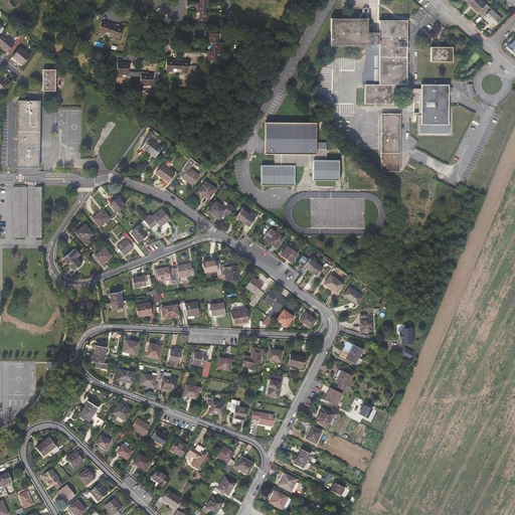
[(489,6),(482,0),(470,0),(468,3),(481,15),(489,6)]
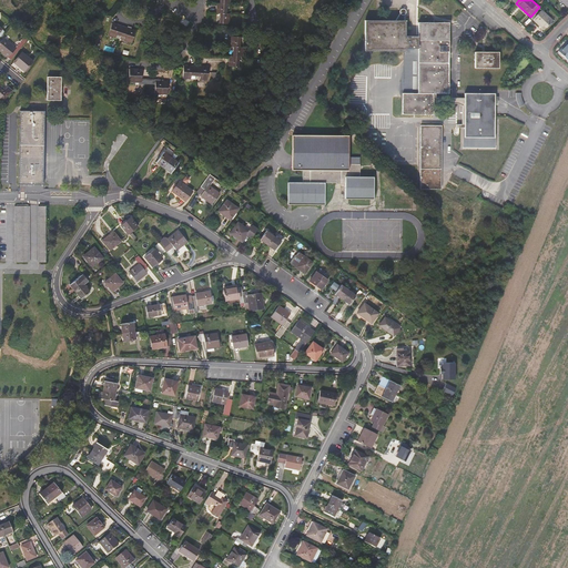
[(225,13),(226,3),(220,3),(217,3),(216,13),(220,13),(225,13)]
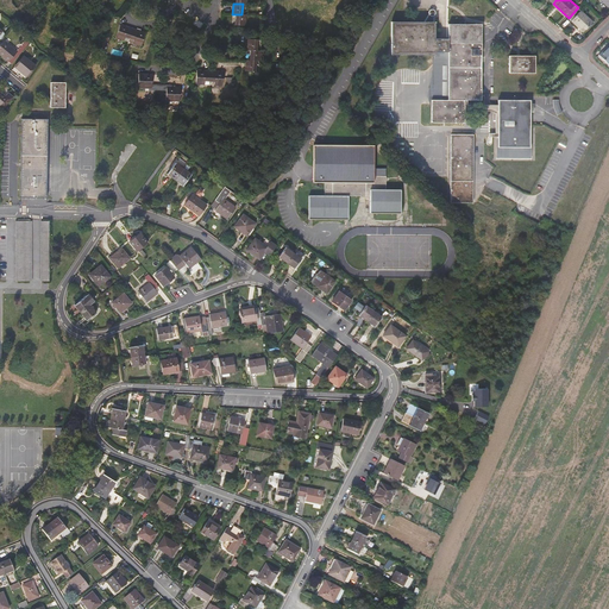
[(592,22),(578,7),(569,18),(583,31),(592,22)]
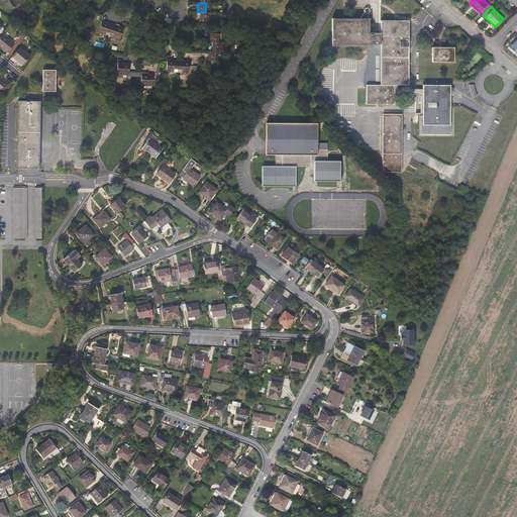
[(381,46),(380,85),(366,85),(366,104),(394,104),(394,85),(408,85),(409,20),(401,20),(395,20),(381,20),(381,32),(370,32),(370,13),(371,12),(371,10),(371,9),(370,8),(369,7),(368,7),(367,7),(366,8),(365,10),(365,12),(360,18),(332,18),(332,46),(368,46),(381,46)]
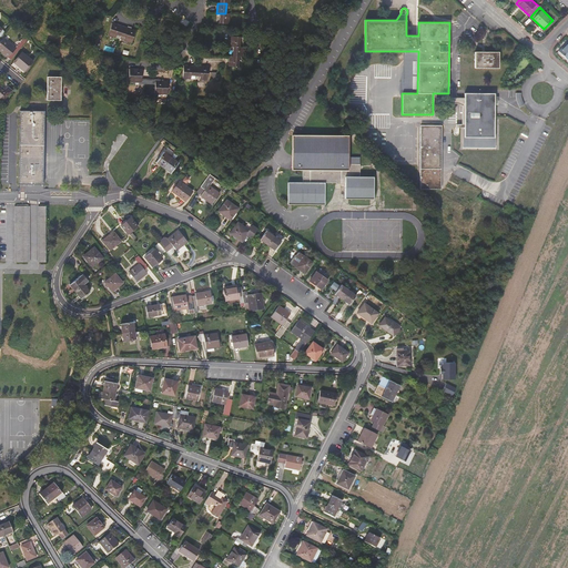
[(229,23),(229,13),(225,13),(220,13),(219,23),(229,23)]
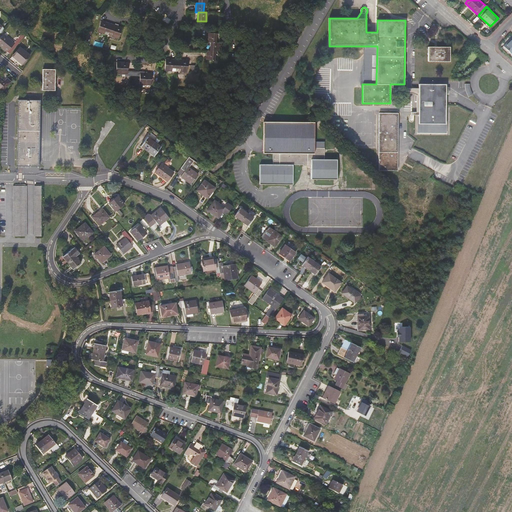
[(112,24),(101,20),(97,31),(104,34),(105,31),(109,32),(112,24)]
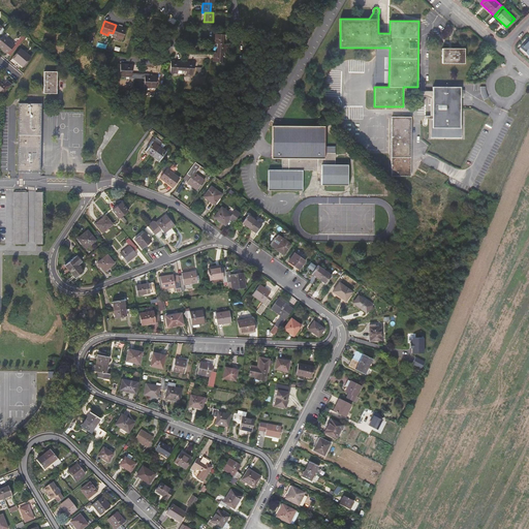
[(123,40),(126,29),(116,25),(113,33),(117,35),(116,37),(123,40)]
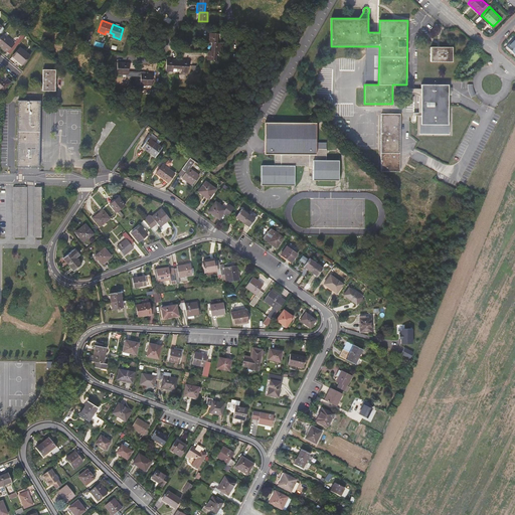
[(14,43),(3,34),(0,37),(0,45),(10,54),(19,43),(25,35),(23,33),(14,43)]
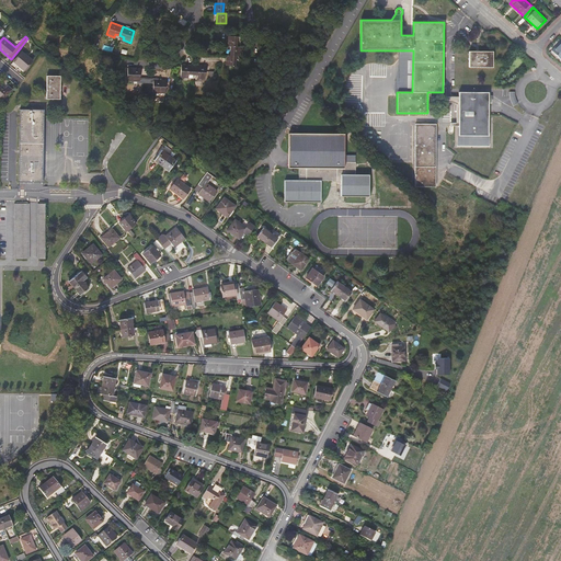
[(236,46),(237,36),(227,36),(227,46),(230,46),(236,46)]
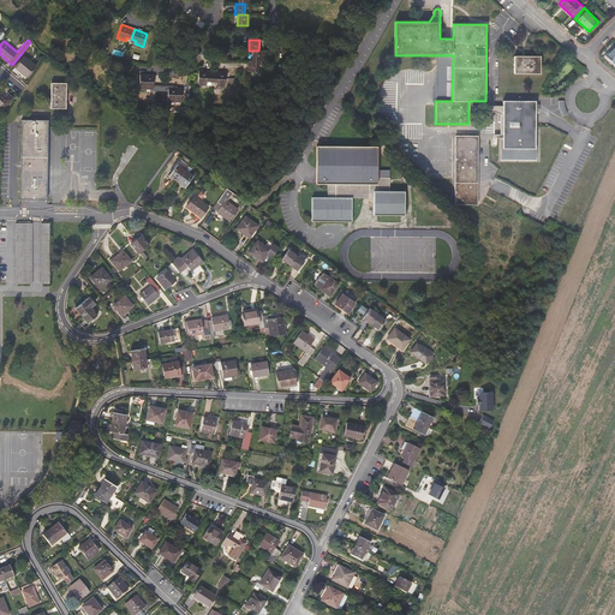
[(262,52),(258,51),(252,51),(251,61),(258,61),(262,63),(262,52)]
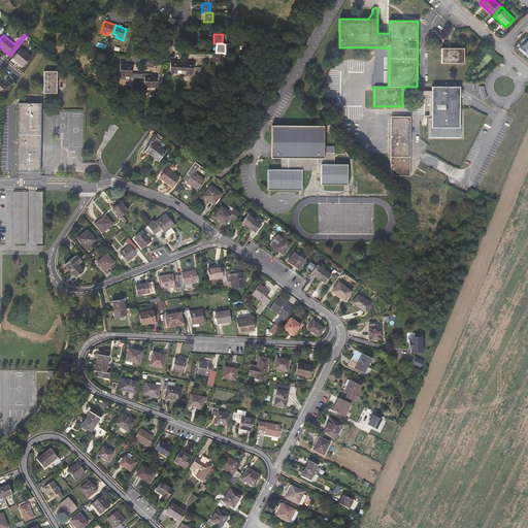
[(372,87),(373,87),(388,87),(389,47),(375,47),(375,61),(374,66),(374,69),(372,76),(371,81),(371,86),(372,86),(372,87)]
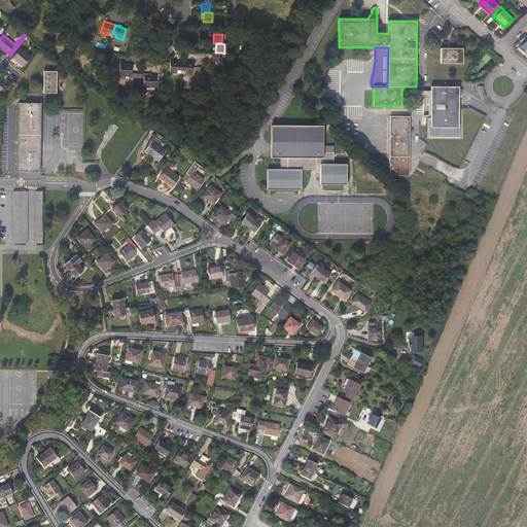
[(21,48),(12,58),(23,67),(31,58),(21,48)]
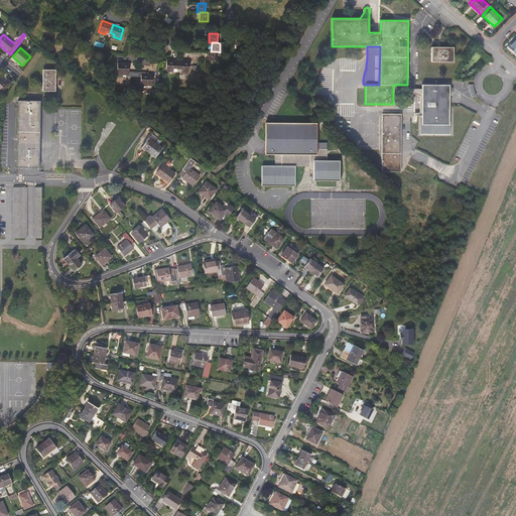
[(431,47),(431,61),(453,61),(453,47),(431,47)]
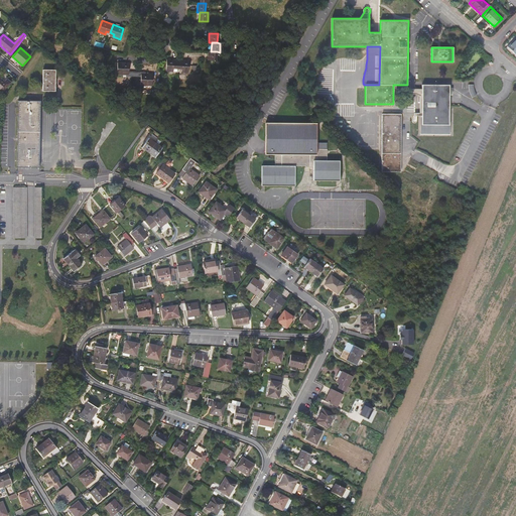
[(217,60),(217,51),(211,51),(209,51),(208,60),(217,60)]
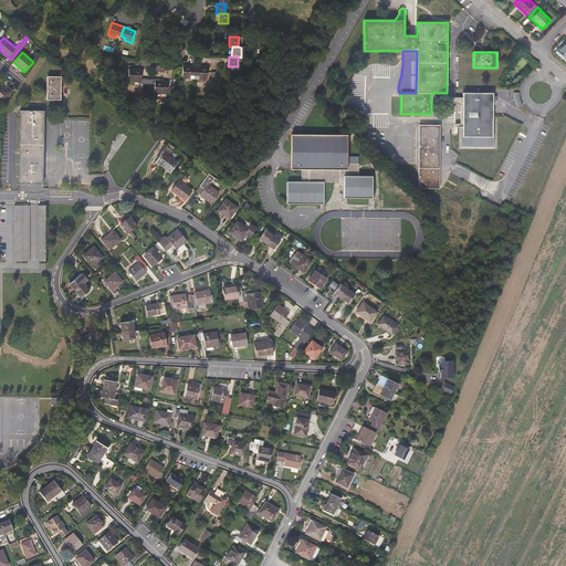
[(196,66),(182,65),(182,77),(190,79),(190,75),(195,75),(196,66)]
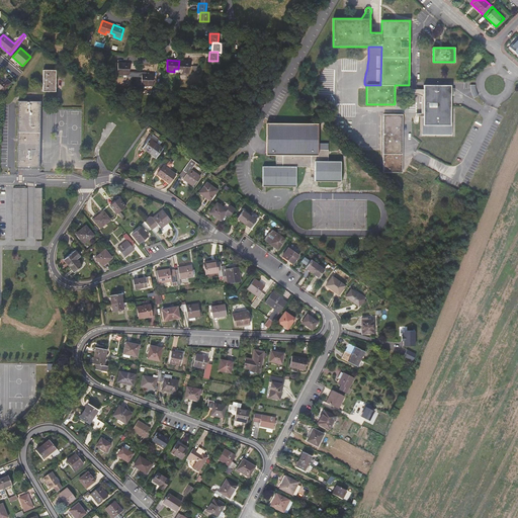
[(190,61),(179,61),(178,69),(182,69),(182,72),(189,73),(190,61)]
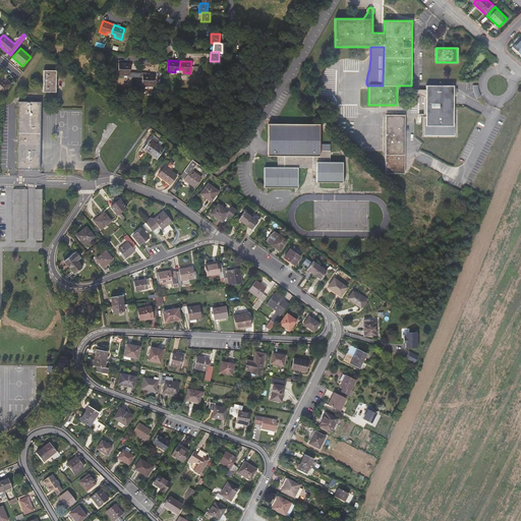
[(130,72),(130,64),(119,63),(118,75),(130,75),(129,76),(136,77),(136,72),(130,72)]
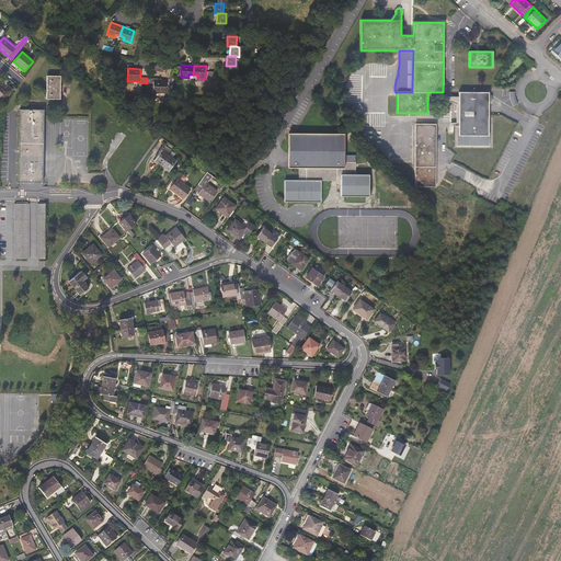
[(47,76),(46,99),(60,100),(60,76),(47,76)]
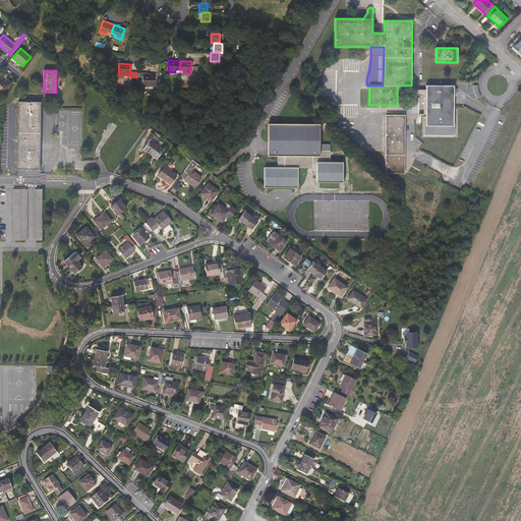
[(155,74),(142,74),(142,73),(136,72),(136,77),(142,77),(142,85),(154,87),(155,74)]
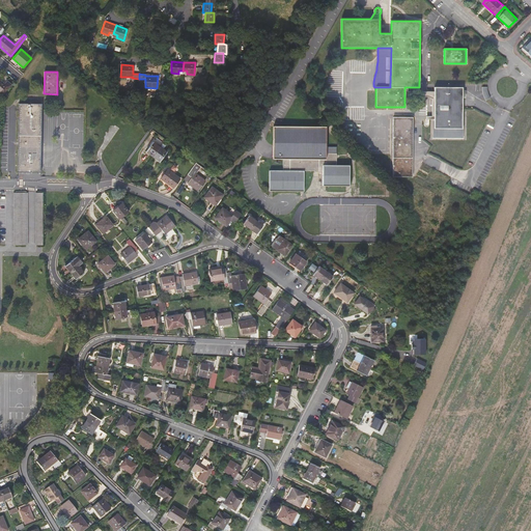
[(5,84),(0,80),(0,92),(2,95),(11,85),(7,81),(5,84)]
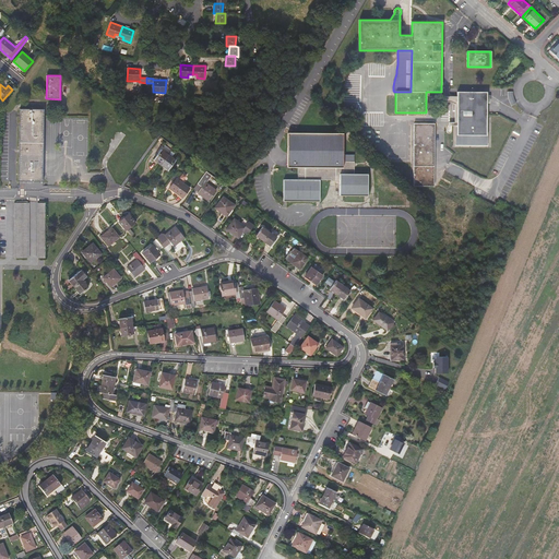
[(487,92),(458,92),(456,139),(487,139),(487,103),(487,95),(487,92)]
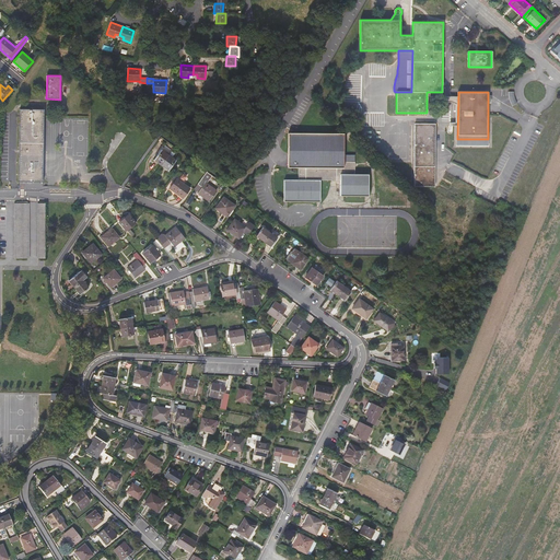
[(44,109),(20,109),(19,182),(43,182),(44,109)]
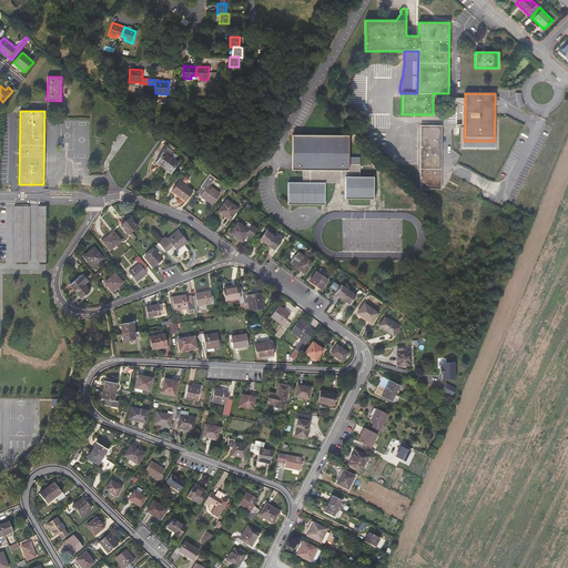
[(419,190),(442,190),(442,125),(421,125),(419,190)]
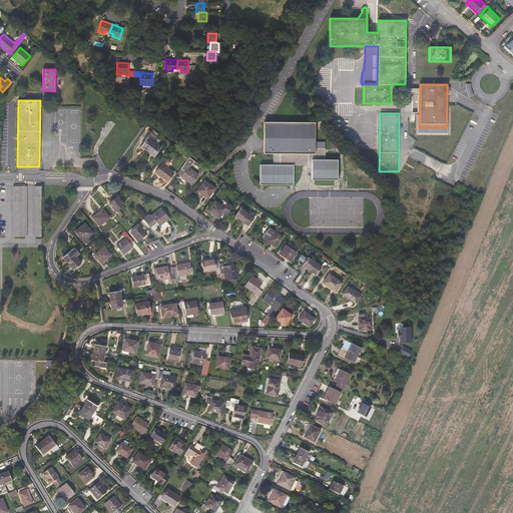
[(264,141),(264,153),(271,153),(274,153),(274,164),(261,164),(260,184),(294,184),(294,164),(312,164),(312,179),(338,179),(338,159),(325,159),(325,147),(315,147),(315,122),(264,122),(264,141)]
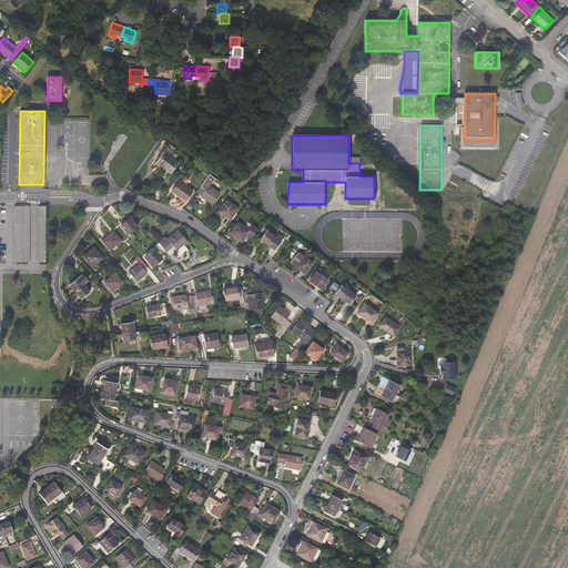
[(174,152),(165,145),(162,151),(163,152),(155,162),(163,168),(174,152)]
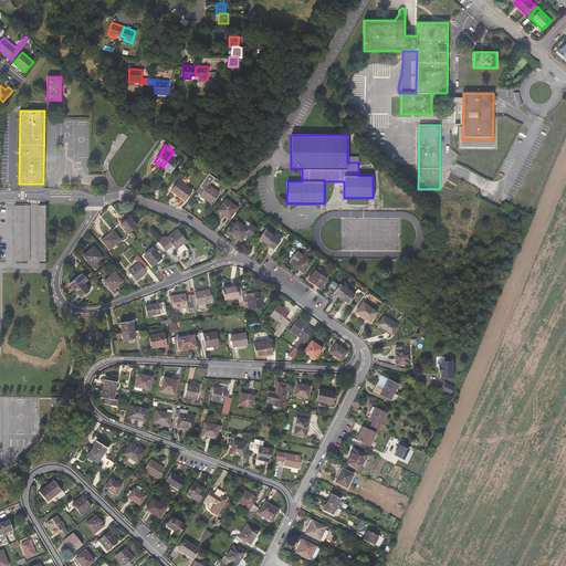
[(178,161),(174,158),(177,154),(174,152),(163,167),(170,173),(178,161)]
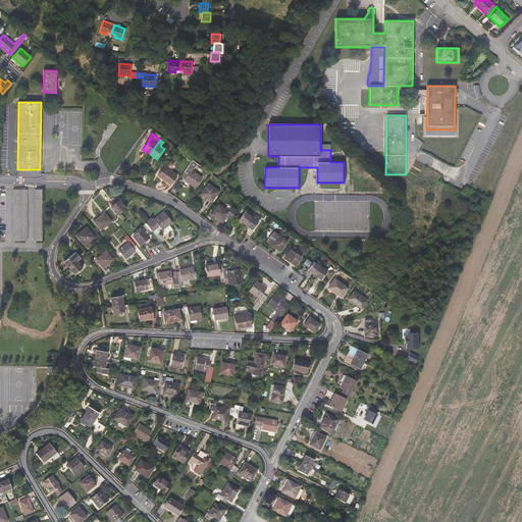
[(198,164),(193,160),(185,171),(189,174),(185,179),(185,180),(195,188),(202,177),(193,171),(192,170),(193,168),(194,169),(198,164)]
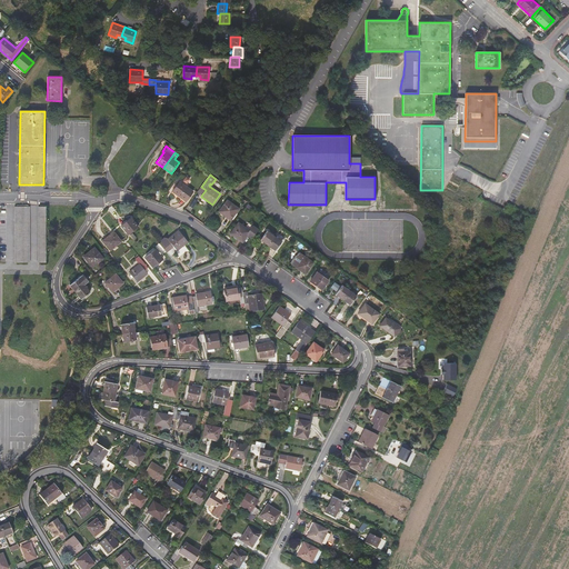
[(193,191),(185,186),(181,183),(179,181),(177,186),(175,188),(172,191),(186,201),(193,191)]
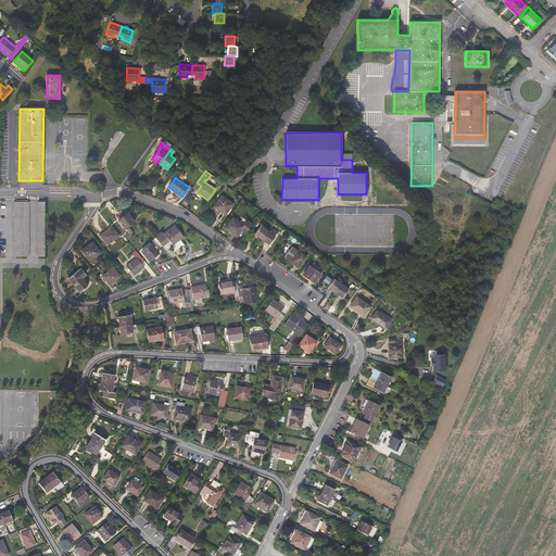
[(234,204),(223,197),(215,206),(222,211),(220,212),(226,215),(234,204)]
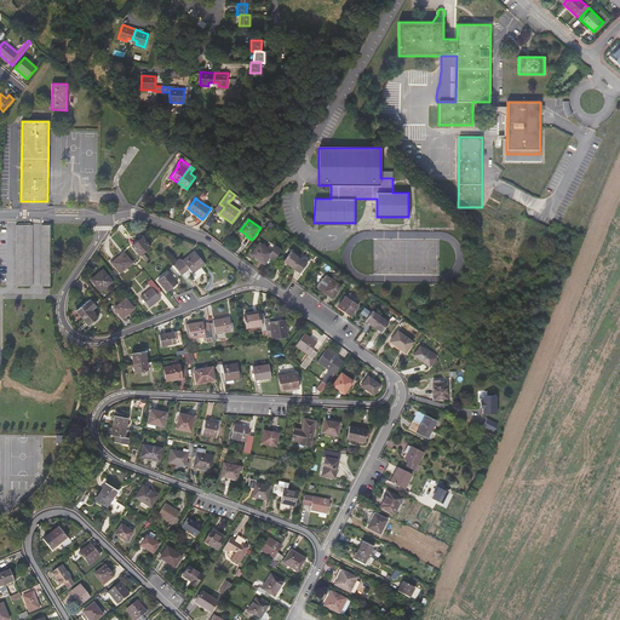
[(33,286),(33,225),(16,225),(16,286),(33,286)]
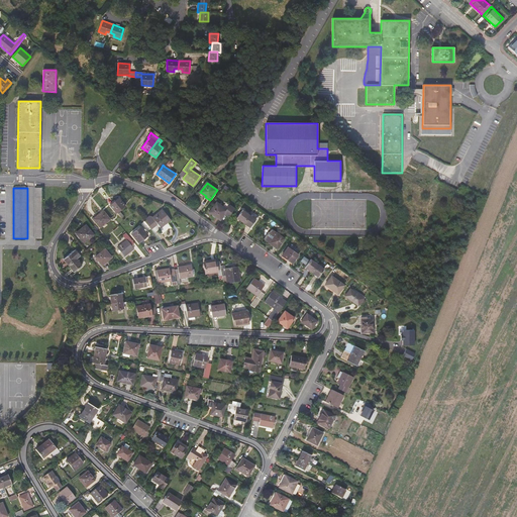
[(122,202),(120,200),(119,198),(113,203),(110,205),(116,213),(125,206),(122,202)]
